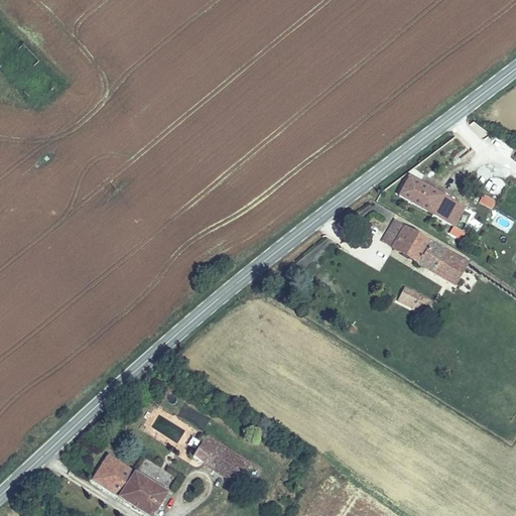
[(479,123),(457,135),(466,151),(488,138),(479,123)]
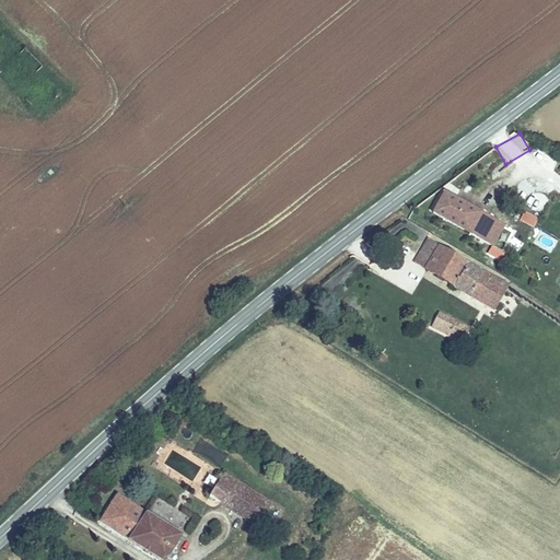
[(501,225),(436,189),(420,208),(446,224),(489,246),(501,225)]
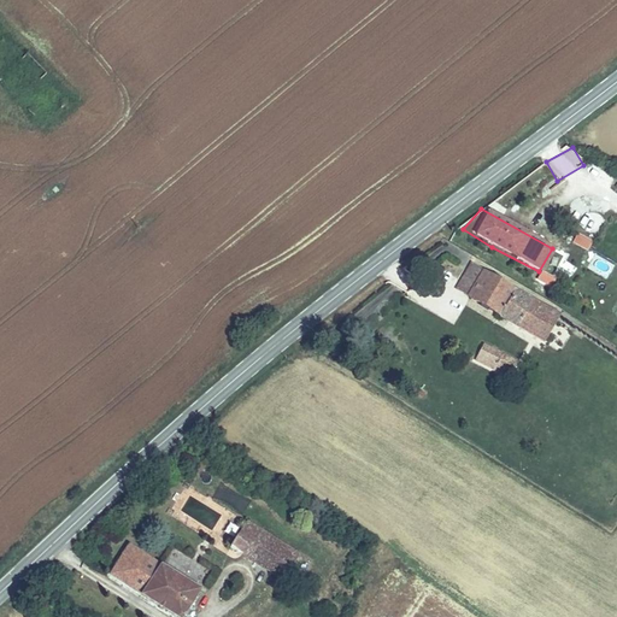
[(583,212),(579,223),(594,231),(599,221),(583,212)]
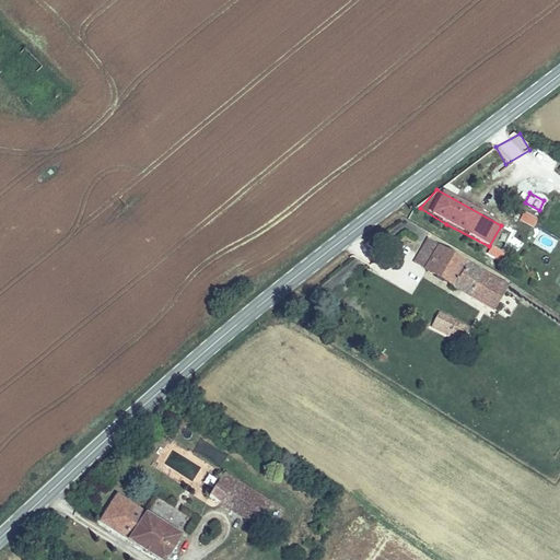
[(532,222),(521,216),(518,221),(529,226),(532,222)]
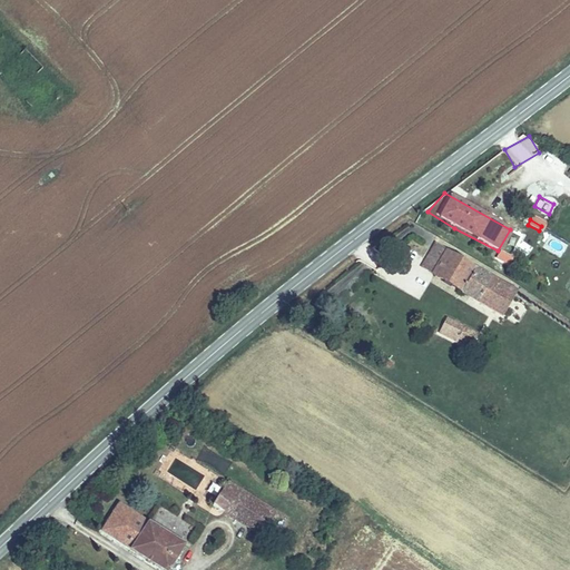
[(418,268),(475,302),(488,278),(430,244),(418,268)]
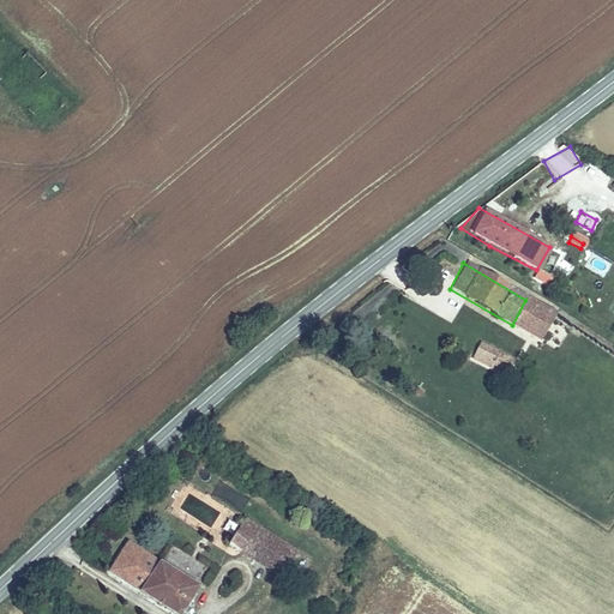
[(525,300),(512,325),(535,338),(549,314),(525,300)]
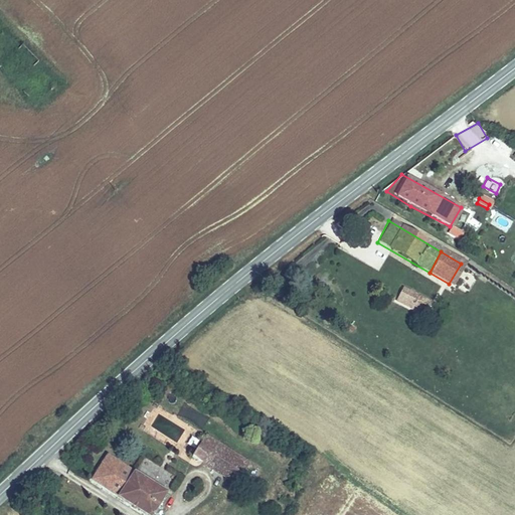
[(427,303),(399,288),(393,301),(409,309),(410,306),(422,312),(427,303)]
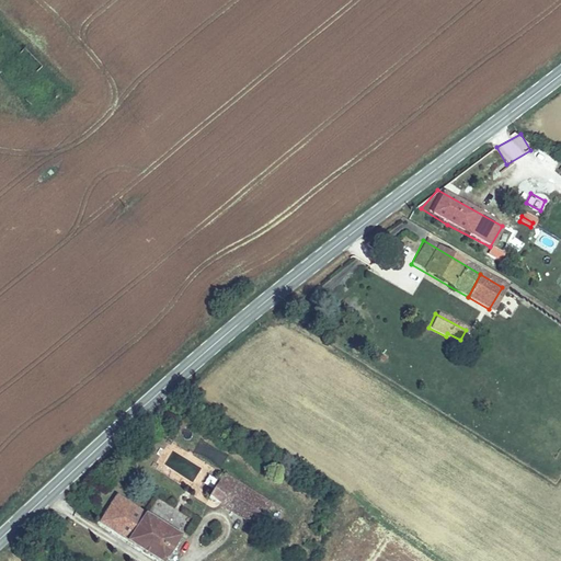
[(274,505),(226,474),(215,491),(225,496),(219,504),(259,529),(274,505)]
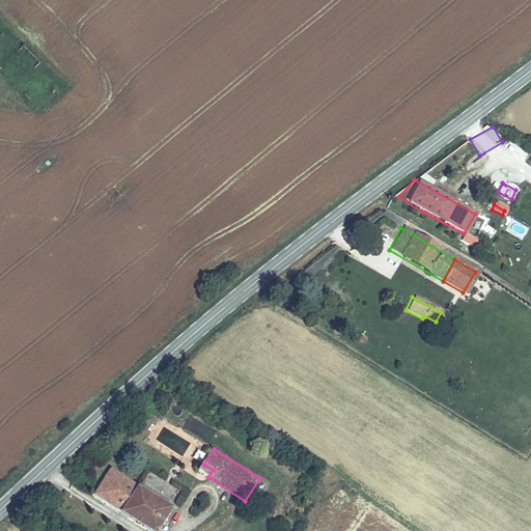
[(203,465),(199,472),(207,477),(213,470),(203,465)]
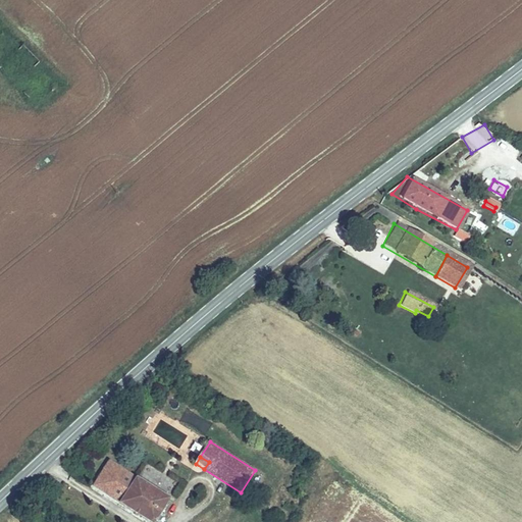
[(153,521),(169,498),(107,460),(91,485),(148,521),(153,521)]
